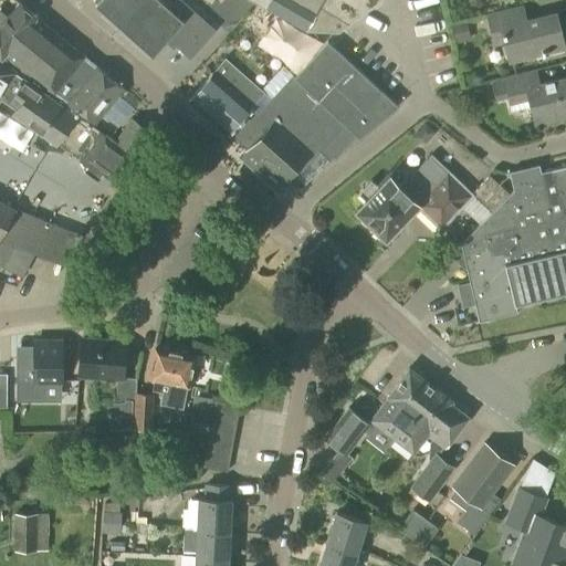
[(176,0),(169,8),(159,0),(107,0),(102,11),(152,55),(168,37),(178,45),(177,46),(189,58),(213,31),(179,0),(176,0)]
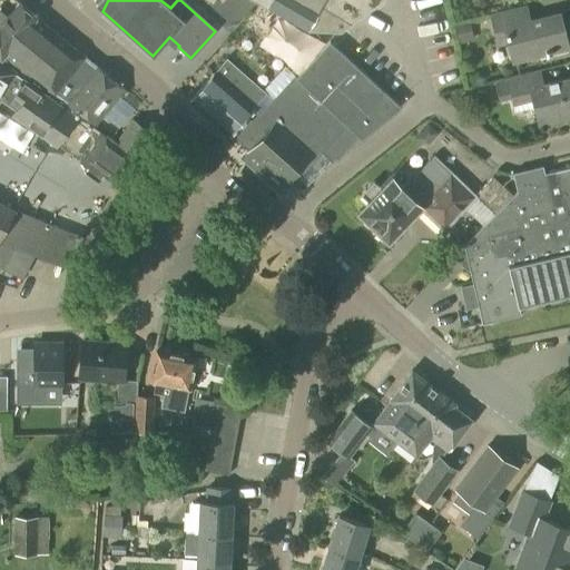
[(252,0),(265,7),(268,10),(308,32),(340,32),(382,0),(252,0)]
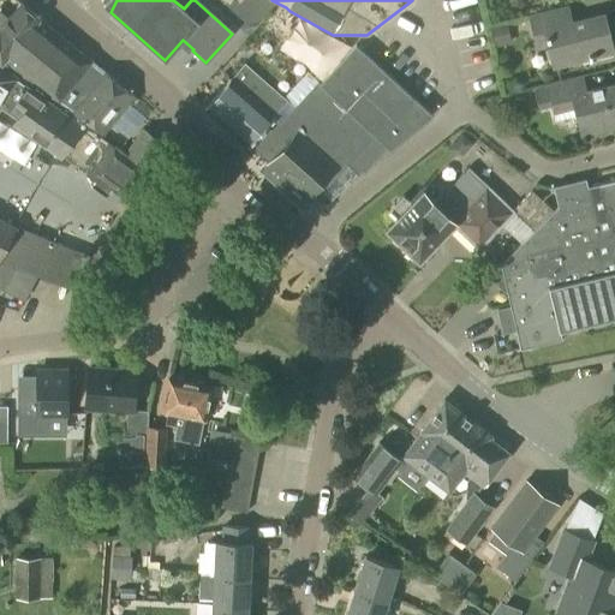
[(108,77),(19,4),(7,18),(0,12),(0,61),(1,63),(5,58),(102,135),(127,101),(131,105),(135,99),(115,83),(109,84),(106,81),(108,77)]
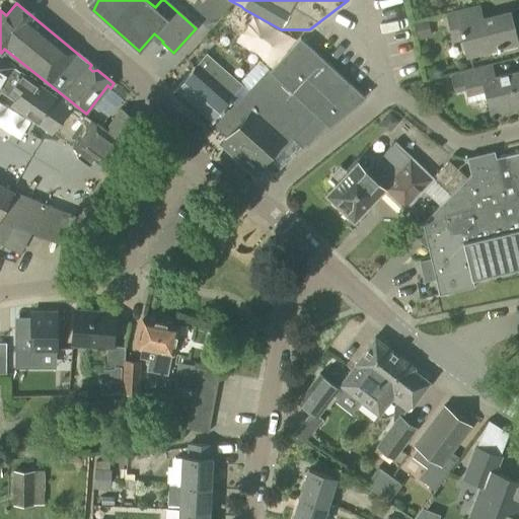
[(471,22),(467,9),(447,14),(453,41),(462,38),(467,57),(517,44),(509,12),(471,22)]
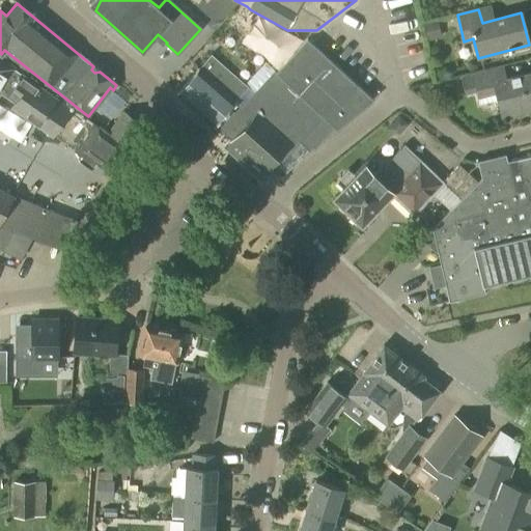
[(221,116),(215,124),(230,140),(230,141),(263,172),(273,162),(277,165),(303,137),(314,147),(333,127),(336,130),(373,100),(356,83),(307,38),(276,72),(274,71),(243,104),(240,102),(224,119),(221,116)]
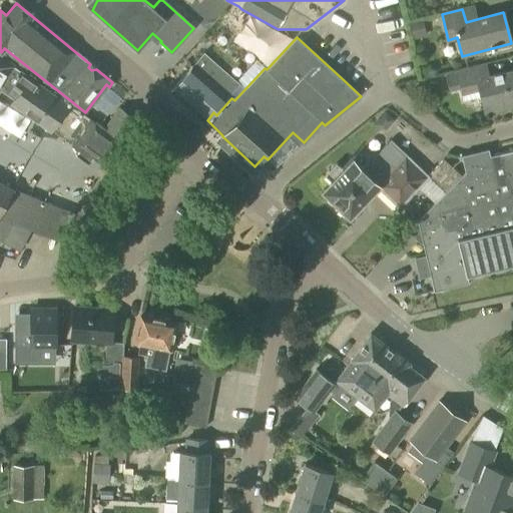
[(0,88),(14,97),(12,100),(25,109),(23,112),(50,131),(69,105),(13,67),(13,66),(12,66),(14,64),(0,55),(0,88)]
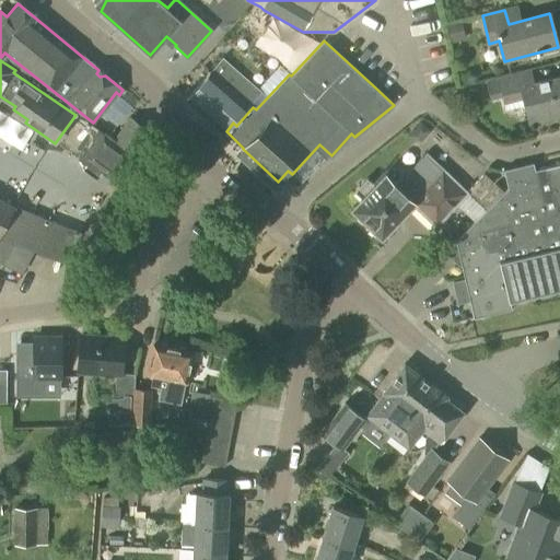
[(454,68),(438,77),(444,90),(461,81),(454,68)]
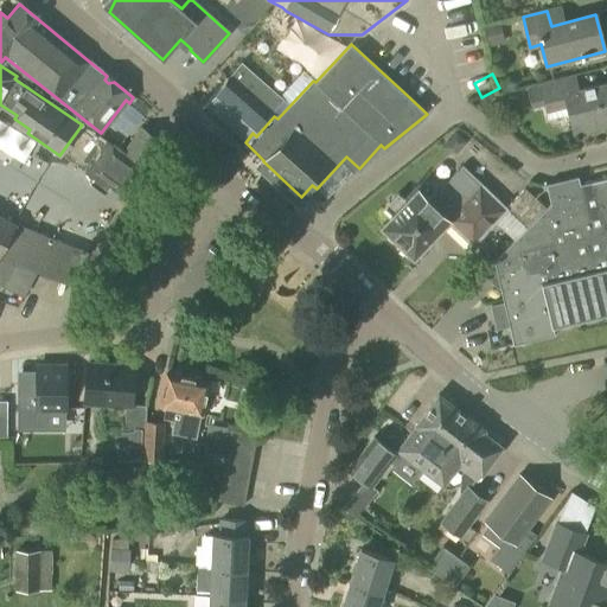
[(246,142),(253,133),(269,115),(228,78),(203,107),(244,144),(246,142)]
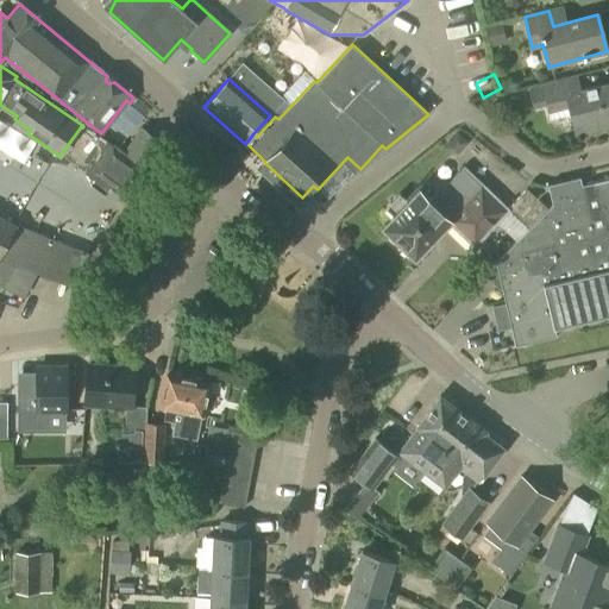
[(608,83),(575,92),(572,80),(529,90),(533,106),(547,102),(551,120),(572,115),(576,133),(595,130),(608,125),(608,83)]
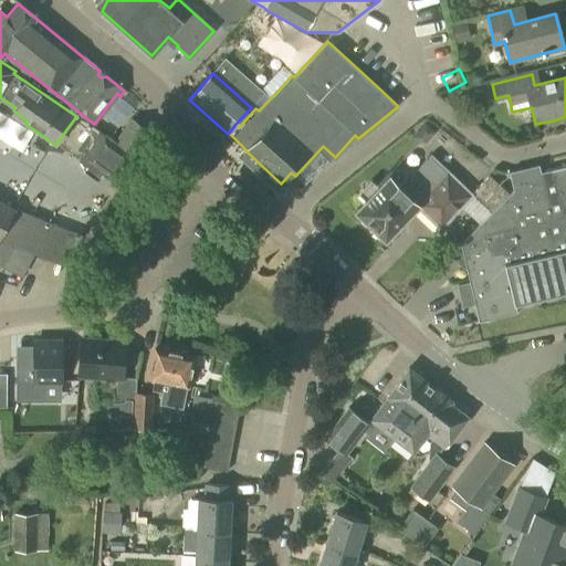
[(115,142),(133,154),(148,132),(132,119),(115,140),(115,142)]
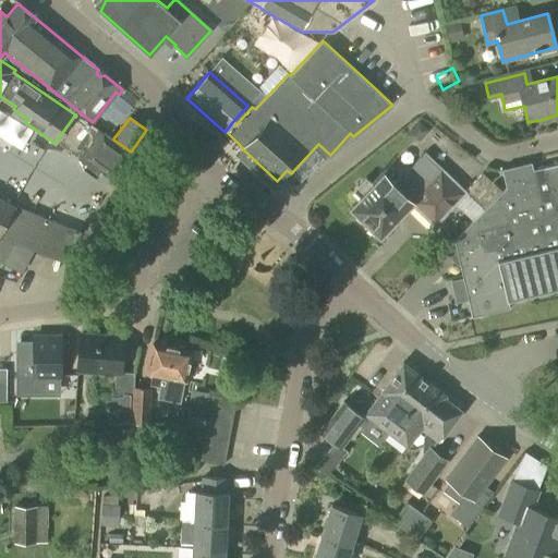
[(113,140),(113,138),(104,131),(102,133),(97,129),(76,158),(86,165),(88,162),(111,180),(131,152),(113,140)]
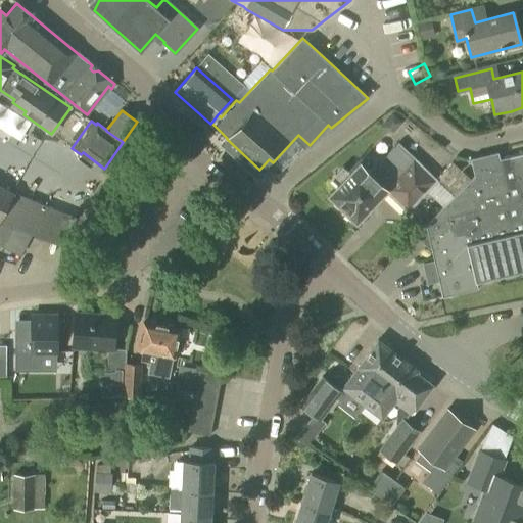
[(435,181),(413,158),(397,143),(370,174),(360,163),(349,174),(342,168),(332,179),(339,185),(330,195),(355,220),(391,183),(412,203),(407,209),(407,210),(435,181)]
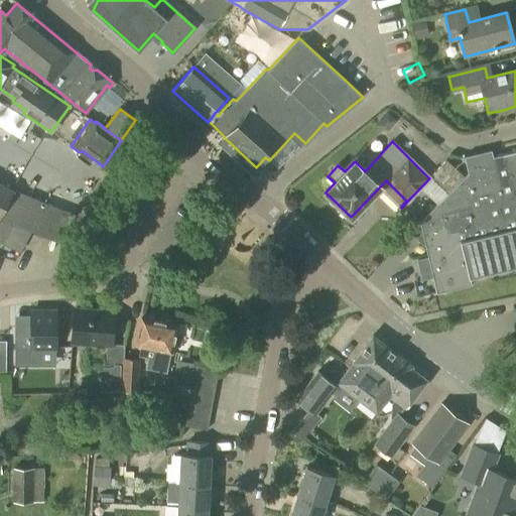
[(515,151),(493,157),(491,150),(464,157),(468,172),(464,176),(447,194),(419,222),(437,293),(471,285),(470,278),(515,266),(515,151)]
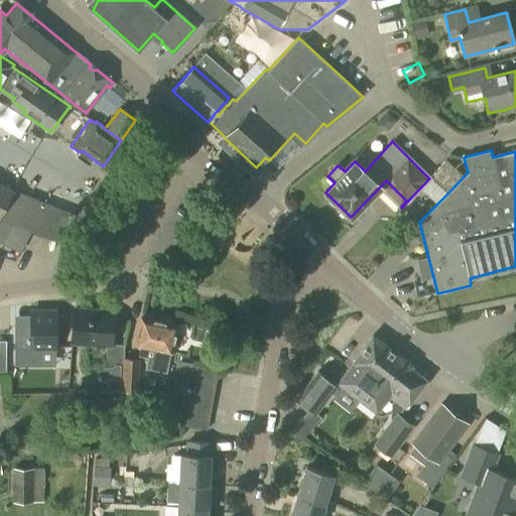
[(464,176),(446,160),(430,177),(447,194),(464,176)]
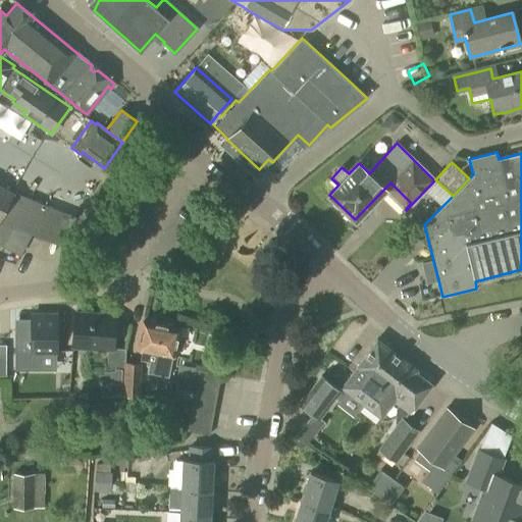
[(51,208),(16,195),(0,186),(0,244),(19,254),(33,231),(61,243),(75,218),(74,217),(77,211),(56,198),(51,208)]
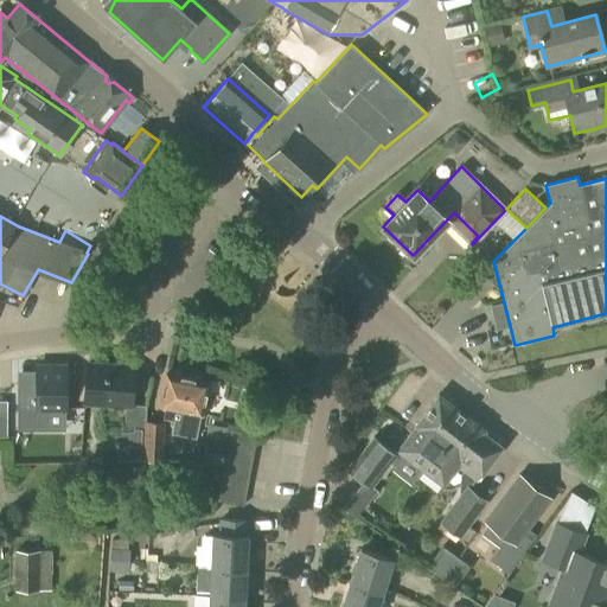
[(93,292),(107,269),(94,261),(80,283),(93,292)]
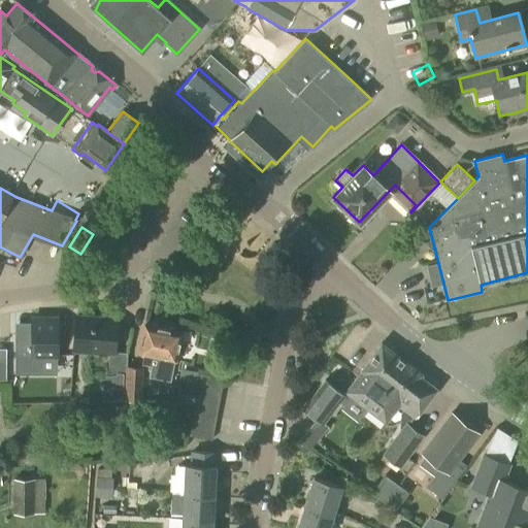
[(2,265),(1,276),(20,278),(21,267),(2,265)]
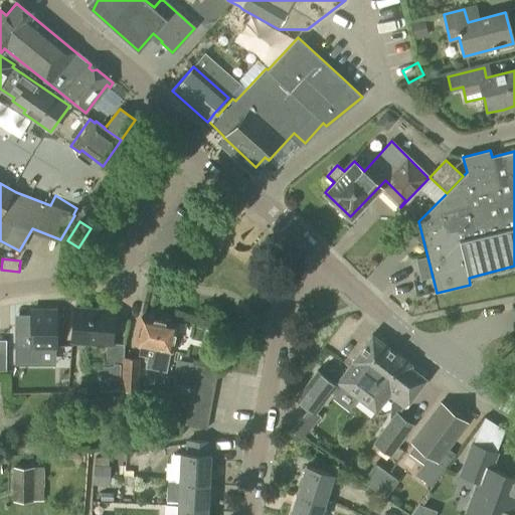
[(14,331),(14,365),(38,365),(38,349),(55,349),(55,310),(29,310),(29,315),(29,331),(14,331)]
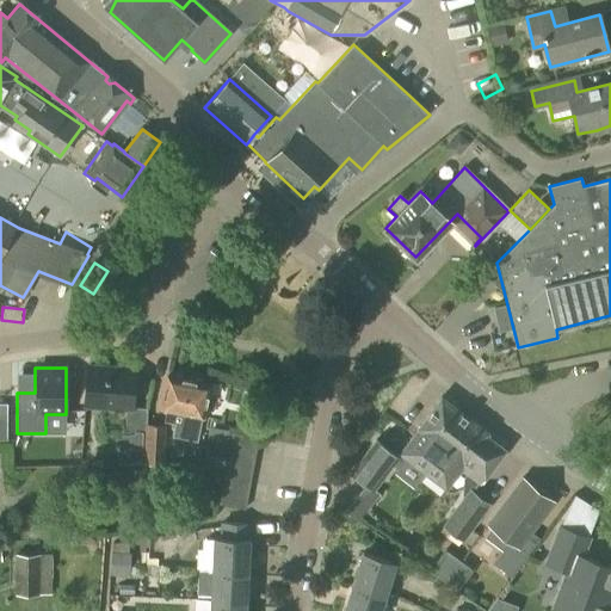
[(144,463),(146,425),(147,408),(133,407),(135,370),(118,369),(118,371),(109,371),(109,369),(87,368),(85,405),(125,408),(124,434),(115,437),(118,464),(144,463)]
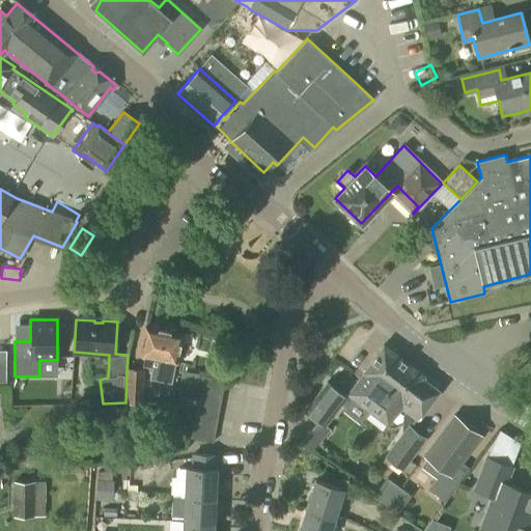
[(160,330),(157,327),(152,327),(149,328),(145,327),(140,354),(144,355),(142,366),(151,368),(149,380),(171,384),(173,372),(182,335),(178,334),(175,331),(171,331),(167,332),(160,330)]
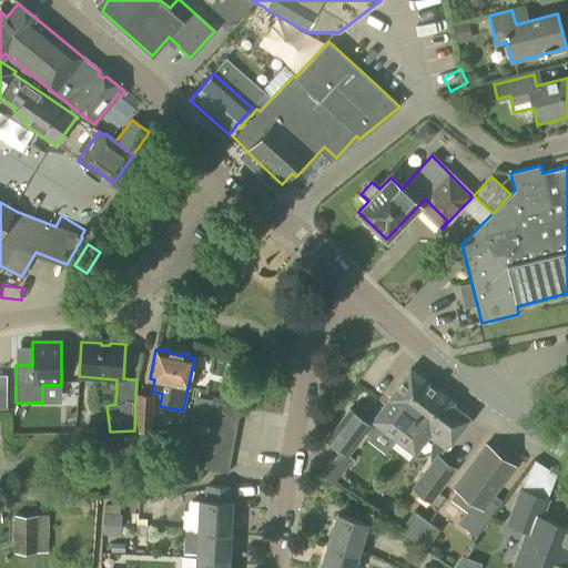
[(391,444),(434,388),(411,371),(389,397),(368,423),(348,408),(325,439),(340,452),(321,476),(334,486),(354,459),(348,456),(366,434),(369,436),(374,430),(391,444)]
